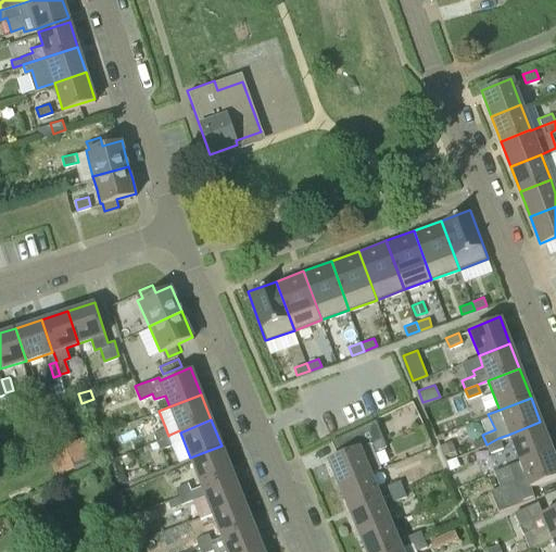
[(387,444),(376,419),(330,440),(338,454),(328,458),(339,484),(369,471),(381,466),(374,450),(387,444)]
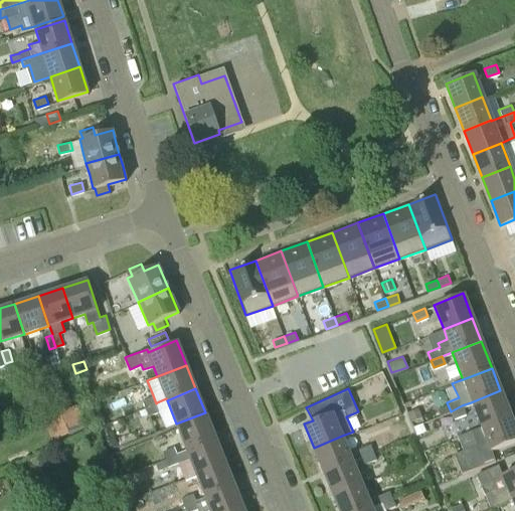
[(500,390),(471,402),(475,410),(480,424),(509,413),(500,390)]
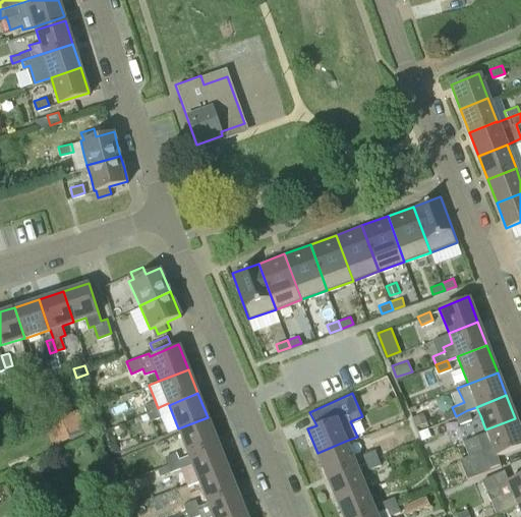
[(147,411),(158,408),(155,400),(145,404),(147,411)]
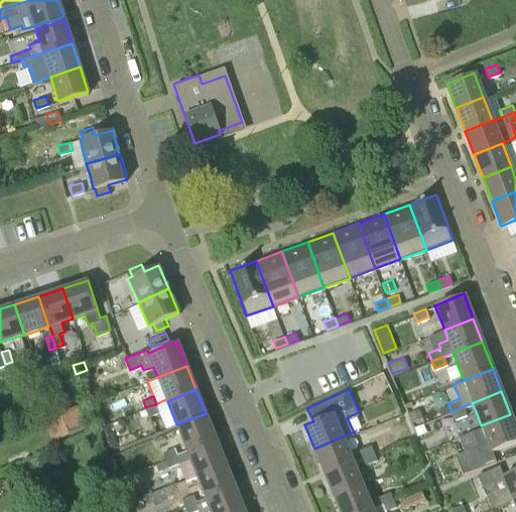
[(156,404),(145,407),(148,414),(148,415),(160,411),(157,403),(156,404)]
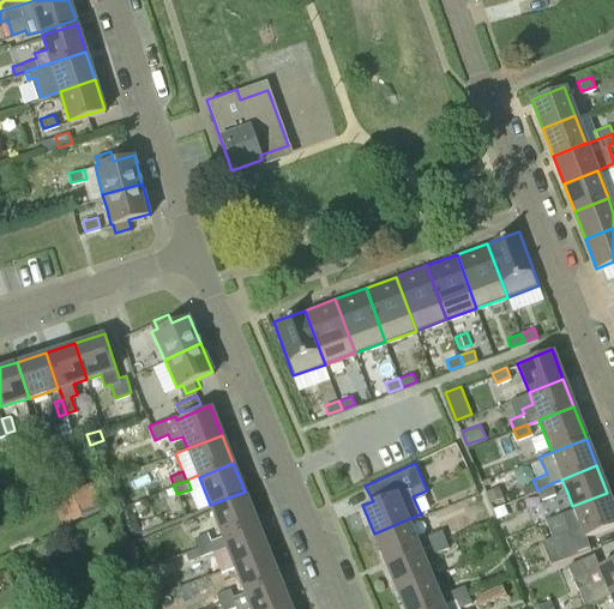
[(92,481),(72,489),(82,514),(103,507),(92,481)]
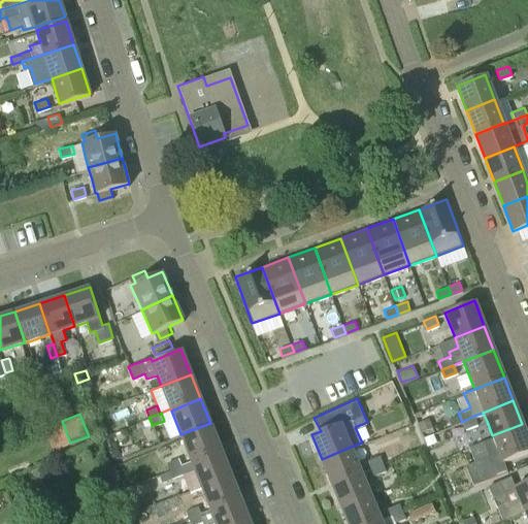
[(473,416),(462,422),(464,429),(476,424),(473,416)]
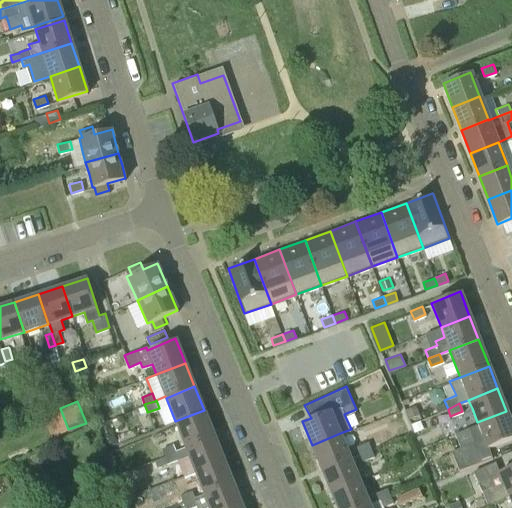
[(140,413),(147,411),(144,404),(138,407),(140,413)]
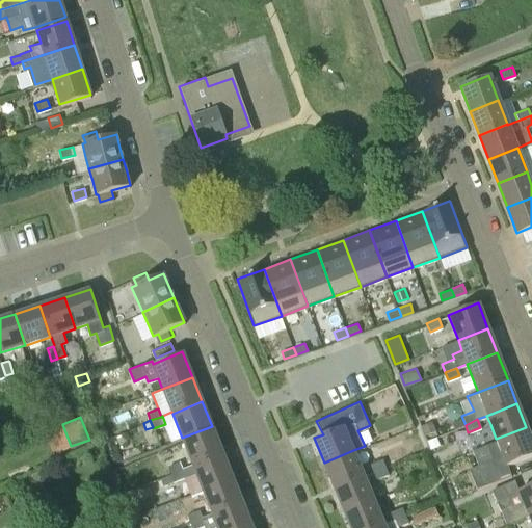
[(432,420),(422,424),(425,432),(436,429),(432,420)]
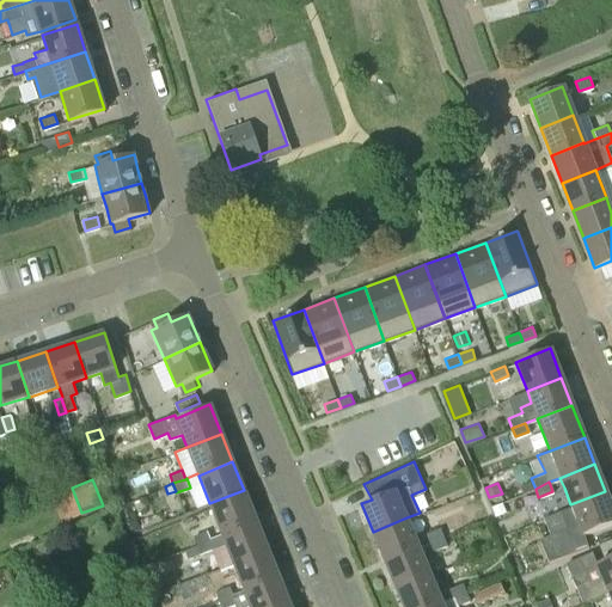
[(534,488),(525,492),(528,502),(538,497),(534,488)]
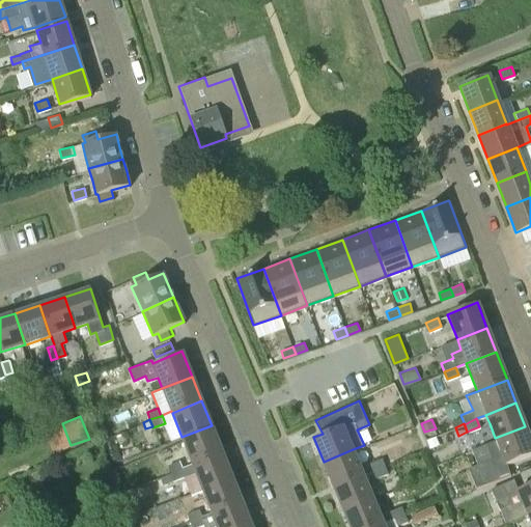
[(212,425),(182,437),(192,464),(222,452),(212,425)]
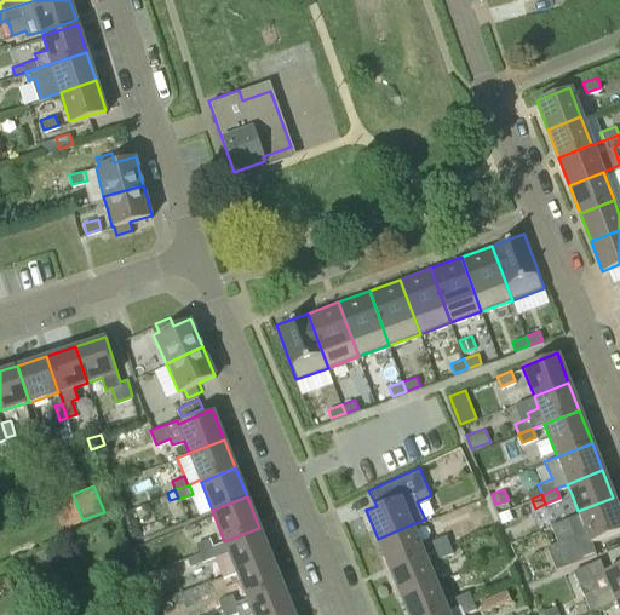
[(619,516),(613,498),(578,511),(564,516),(570,535),(544,545),(552,568),(595,552),(590,541),(619,528),(619,516)]
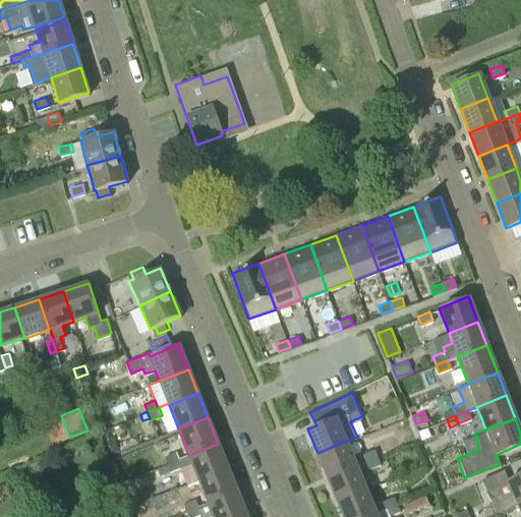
[(328,477),(356,466),(346,441),(317,453),(328,477)]
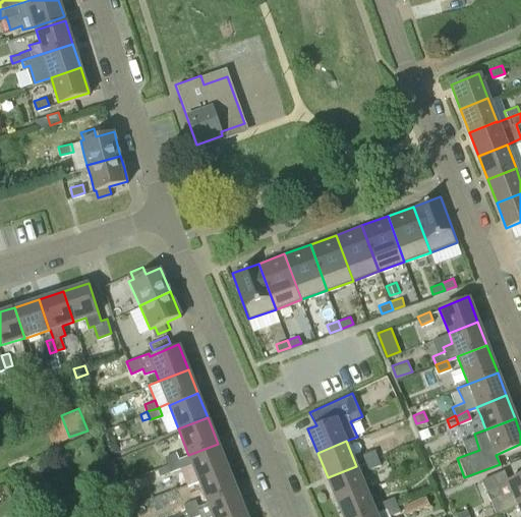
[(197,476),(226,465),(218,444),(188,455),(178,460),(167,464),(170,471),(191,462),(197,476)]
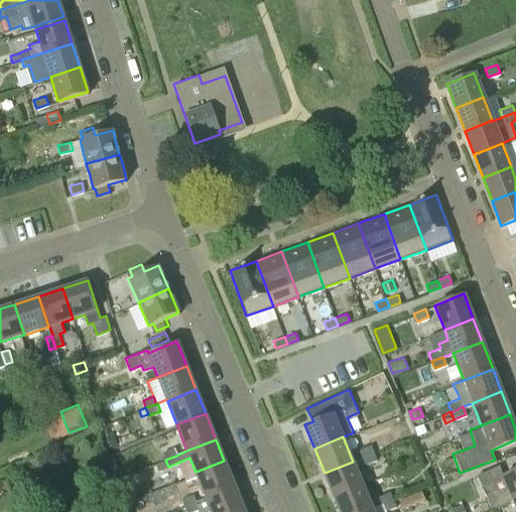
[(361,449),(364,457),(374,453),(371,444),(361,449)]
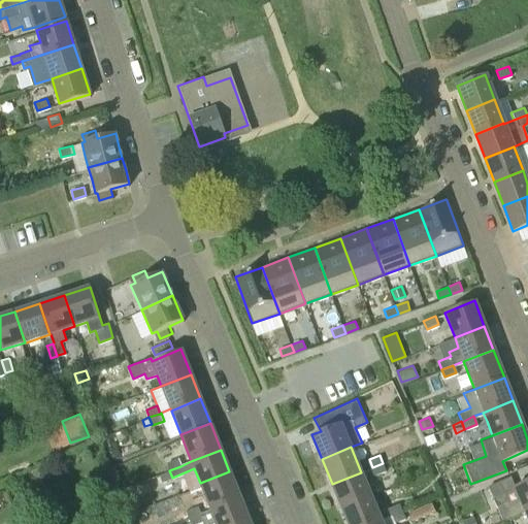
[(166,462),(169,470),(180,466),(177,457),(166,462)]
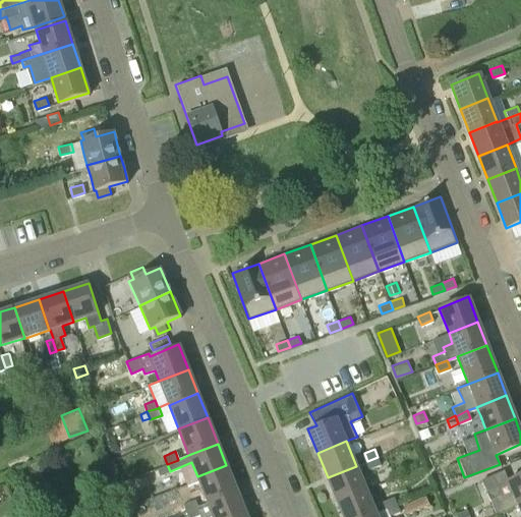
[(381,463),(378,457),(367,461),(370,467),(381,463)]
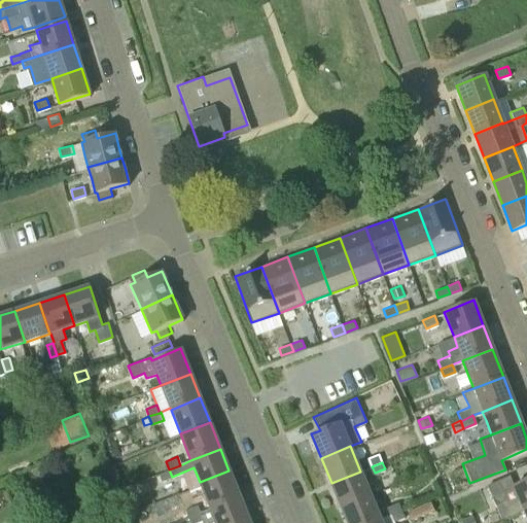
[(200,482),(201,484),(209,507),(239,494),(229,471),(200,482)]
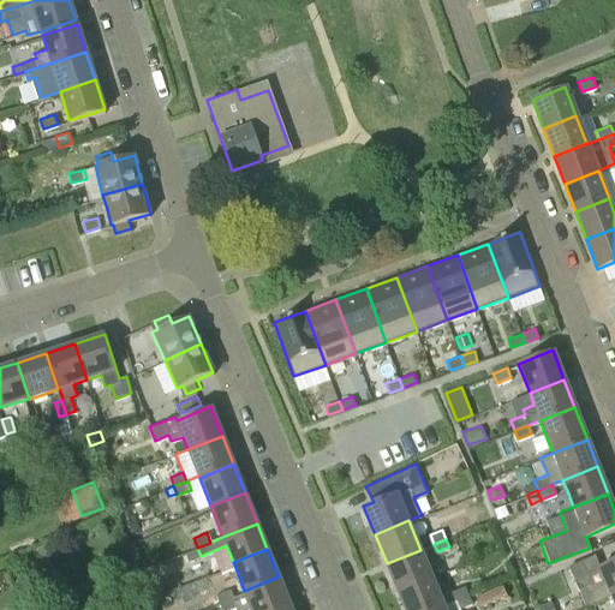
[(433,576),(427,563),(421,550),(387,563),(398,591),(433,576)]
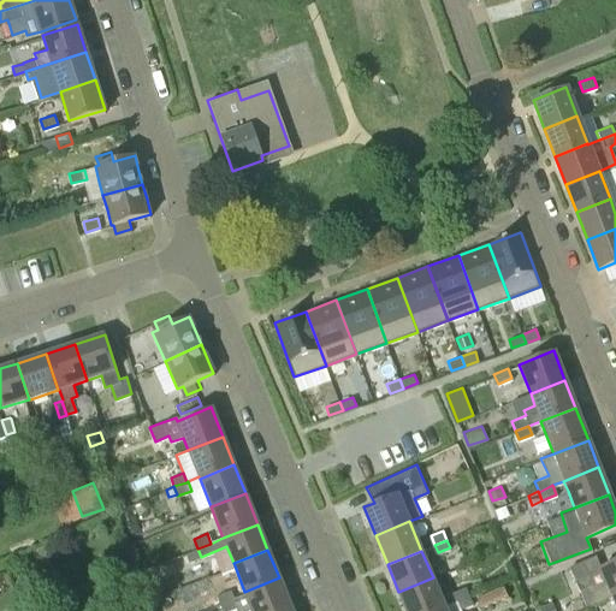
[(611,597),(615,594),(615,561),(600,568),(596,555),(568,567),(579,589),(592,583),(594,589),(606,585),(611,597)]
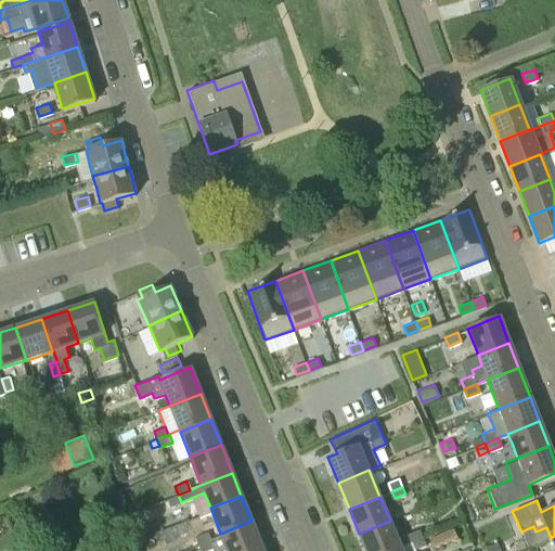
[(124,515),(106,523),(114,539),(130,532),(124,515)]
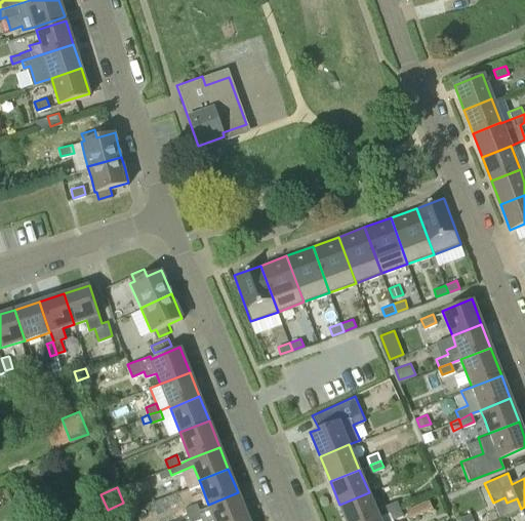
[(236,520),(247,517),(238,492),(208,505),(200,508),(189,513),(192,520),(195,520),(203,518),(204,520),(236,520)]
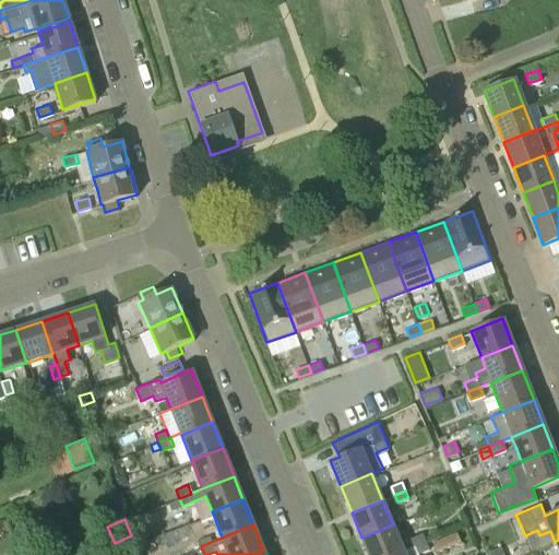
[(368,554),(390,554),(403,550),(393,524),(361,538),(368,554)]
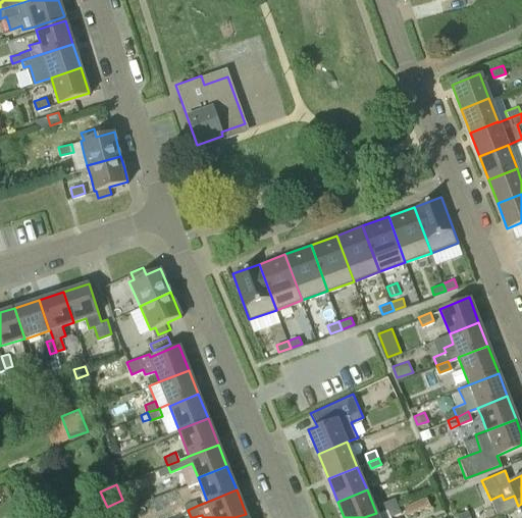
[(138,490),(128,495),(132,501),(141,498),(138,490)]
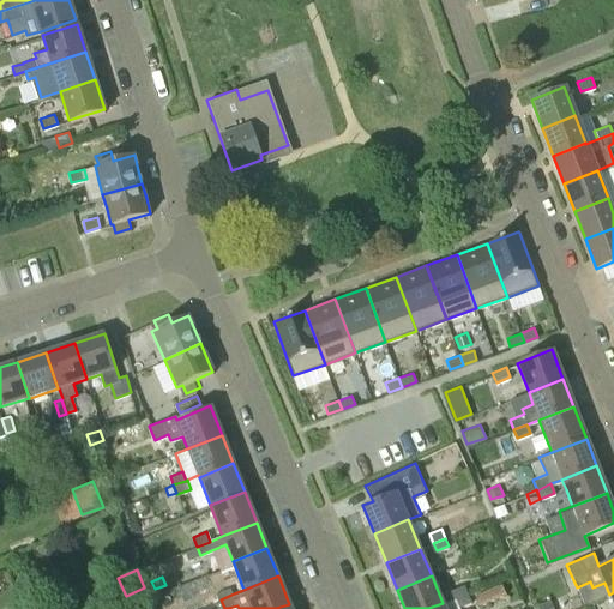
[(453,598),(468,592),(463,584),(450,590),(453,598)]
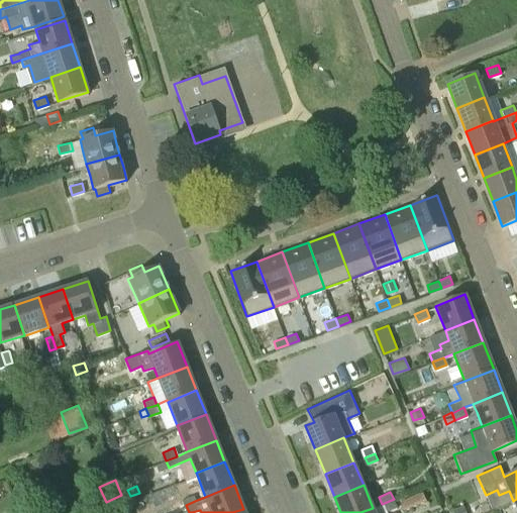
[(403,510),(425,500),(422,492),(399,501),(403,510)]
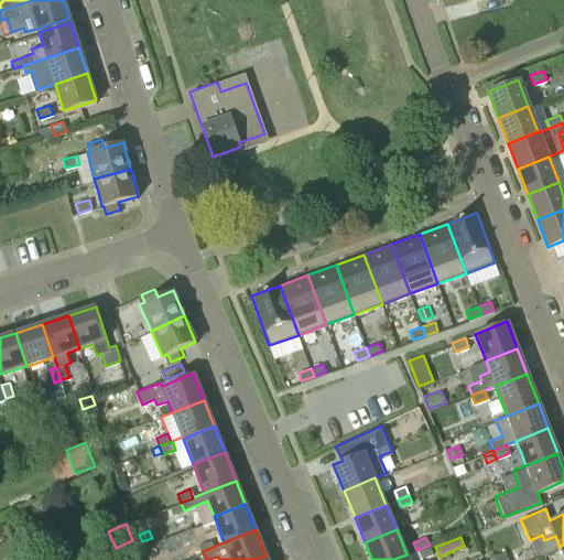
[(214,546),(212,539),(201,544),(203,550),(214,546)]
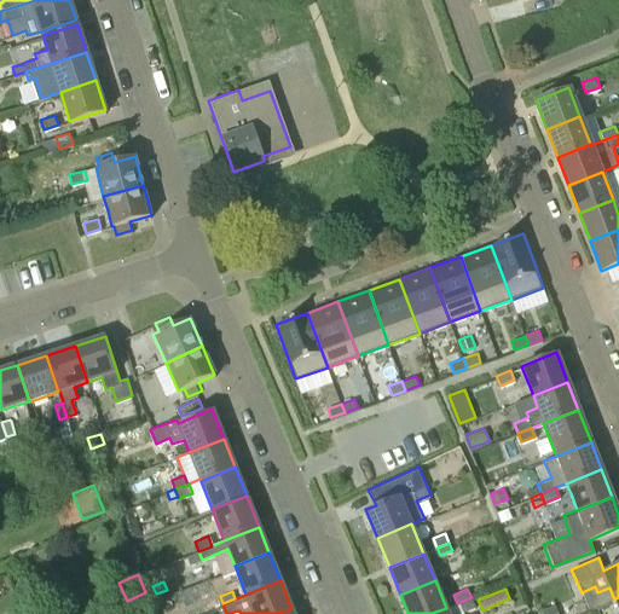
[(461,612),(463,610),(474,606),(472,597),(457,603),(461,612)]
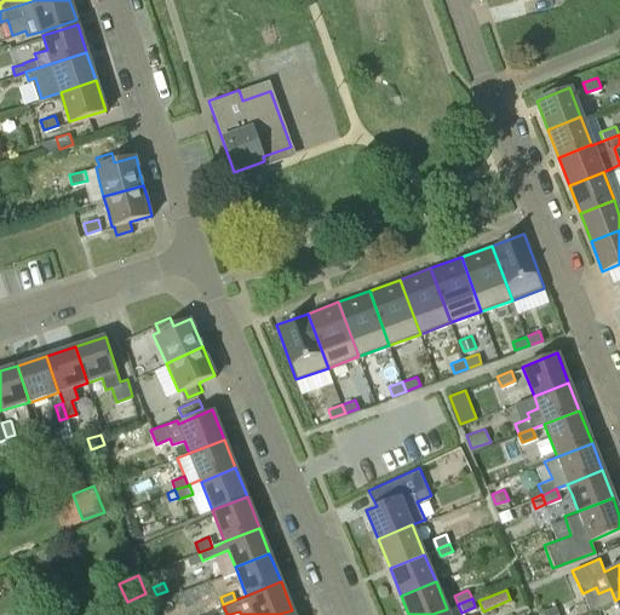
[(544,614),(560,614),(555,604),(543,610),(544,614)]
